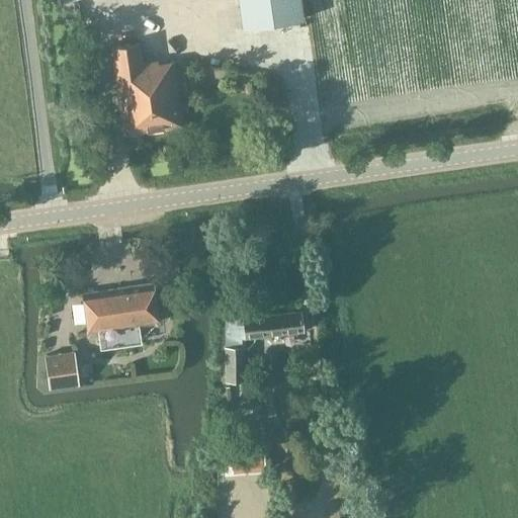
[(298,0),(238,0),(242,27),(303,19),(298,0)]
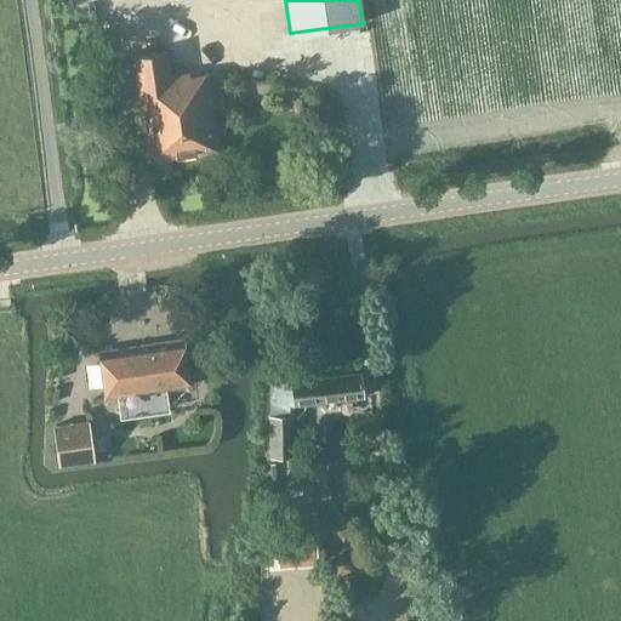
[(148,163),(220,152),(206,73),(188,75),(188,72),(170,75),(169,52),(131,58),(148,163)]
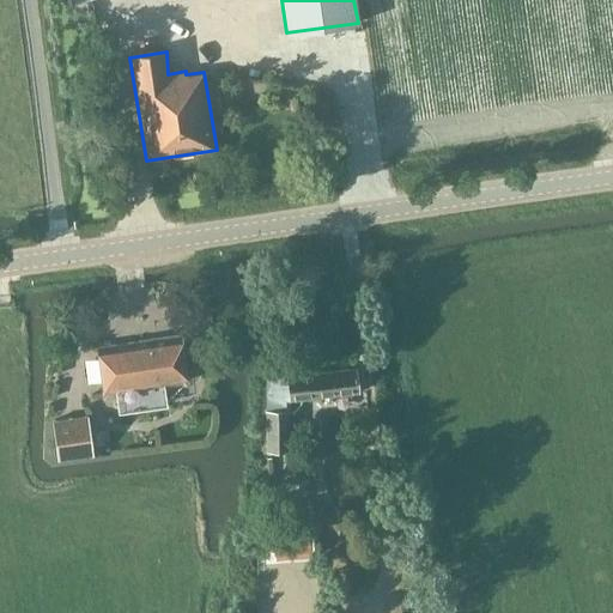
[(165,387),(187,383),(182,334),(96,347),(102,394),(116,392),(120,411),(167,405),(165,387)]
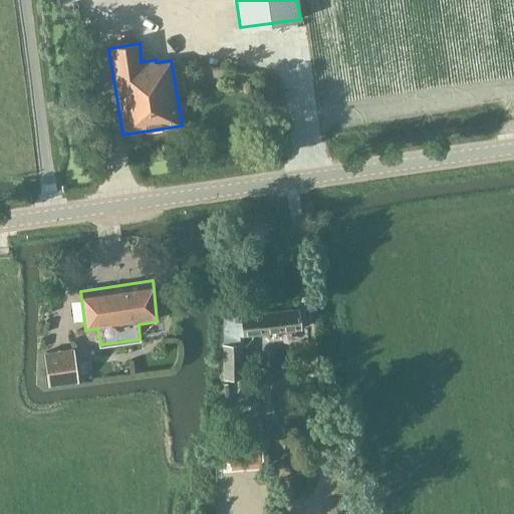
[(240,315),(240,316),(223,316),(223,343),(222,343),(223,378),(241,378),(241,337),(300,330),(298,308),(240,315)]
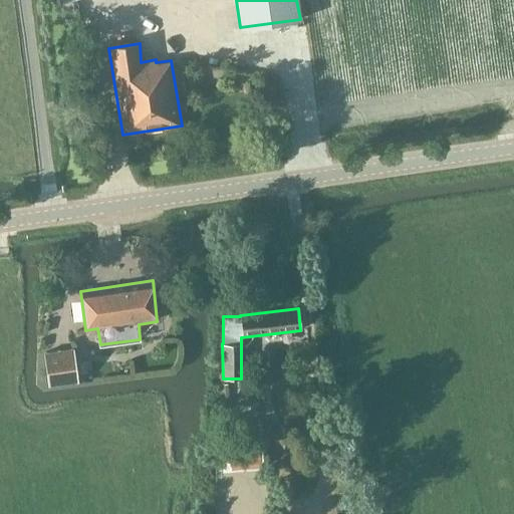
[(75,380),(71,348),(43,352),(48,384),(75,380)]
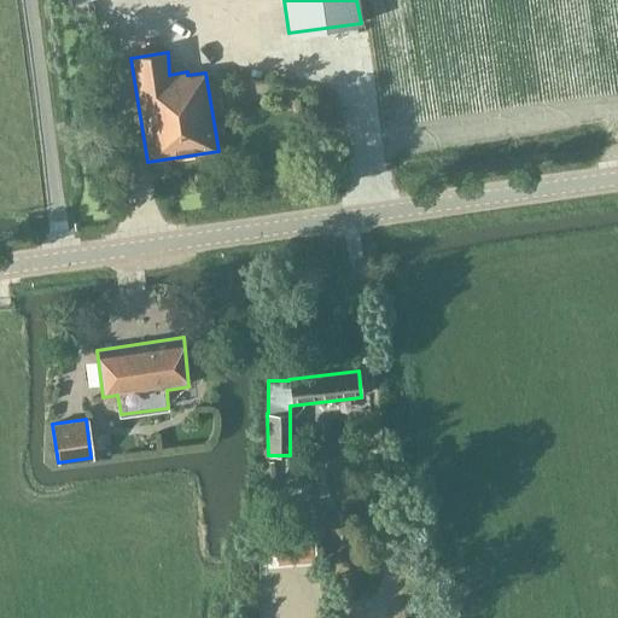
[(314,509),(278,512),(280,540),(316,537),(314,509)]
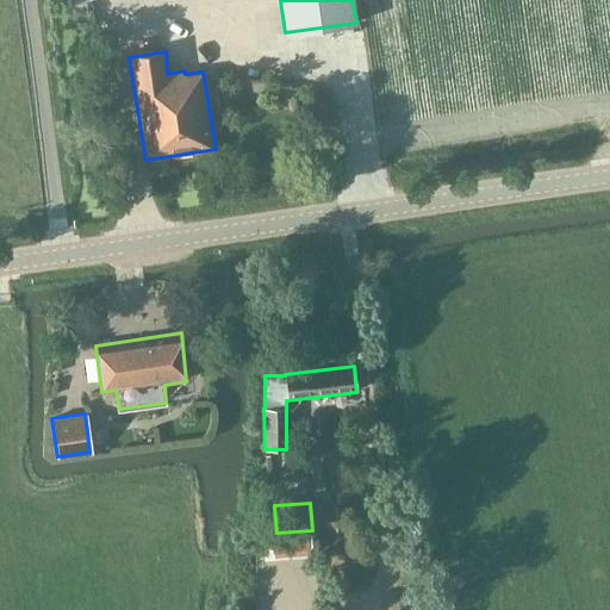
[(313,556),(312,534),(273,536),(275,559),(313,556)]
